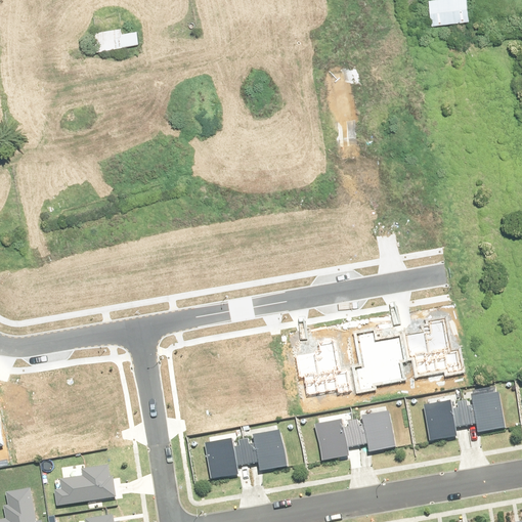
[(120,27),(95,31),(98,50),(138,44),(136,30),(121,33),(120,27)]
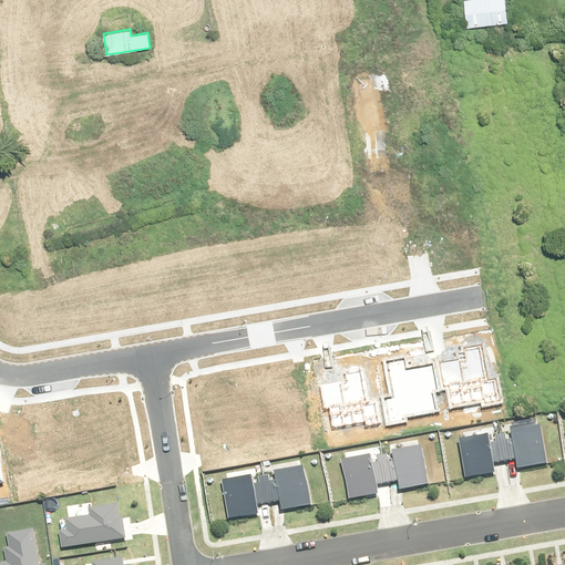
[(537,424),(459,440),(465,478),(495,472),(493,464),(514,460),(516,468),(545,462),(537,424)]
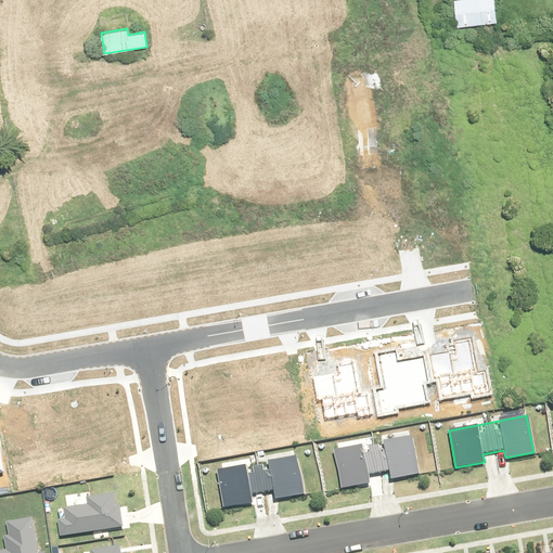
[(411,435),(334,450),(342,486),(370,480),(369,473),(389,470),(390,477),(419,472),(411,435)]
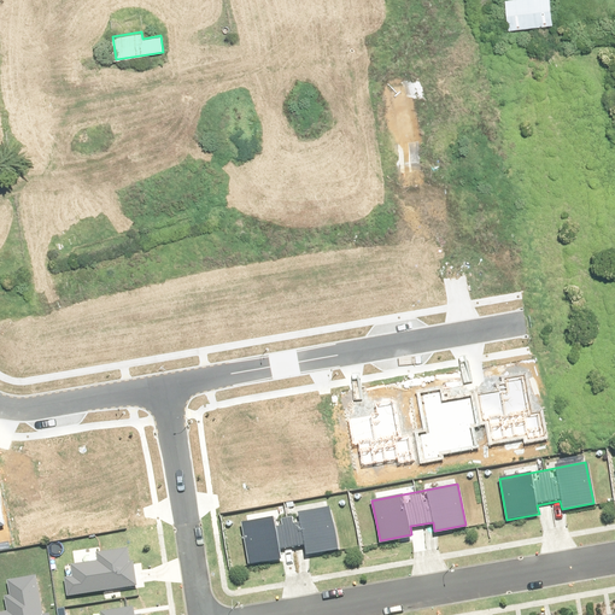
[(328,507),(242,523),(250,564),(282,557),(280,550),(303,545),(305,554),(337,548),(328,507)]
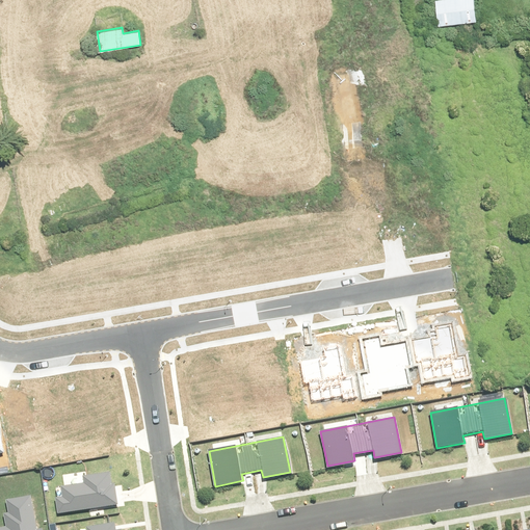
[(57,513),(116,503),(111,473),(84,478),(85,483),(61,488),(63,497),(54,498),(57,513)]
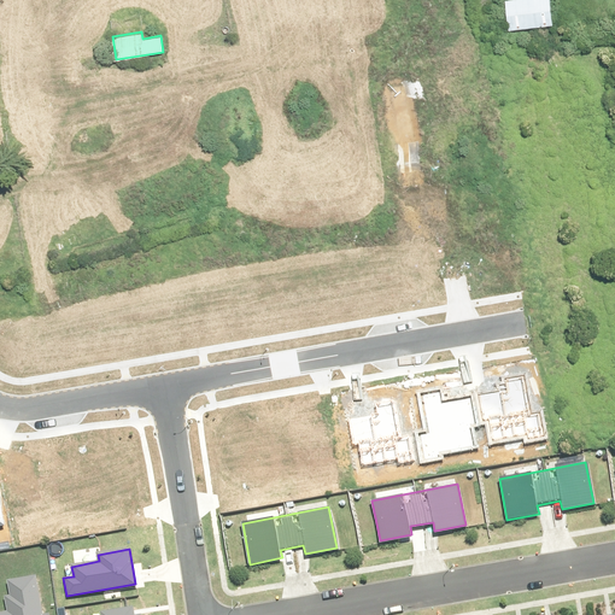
[(0,614),(42,614),(36,577),(9,583),(11,596),(5,597),(9,611),(0,613),(0,614)]
